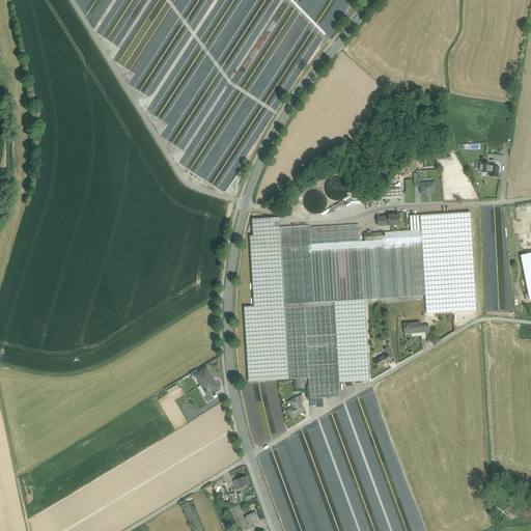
[(499,167),(491,166),(488,166),(490,163),(483,162),(483,165),(480,165),(480,170),(483,171),(483,172),(484,172),(484,173),(487,173),(488,173),(488,171),(491,171),(490,176),(498,177),(499,167)]
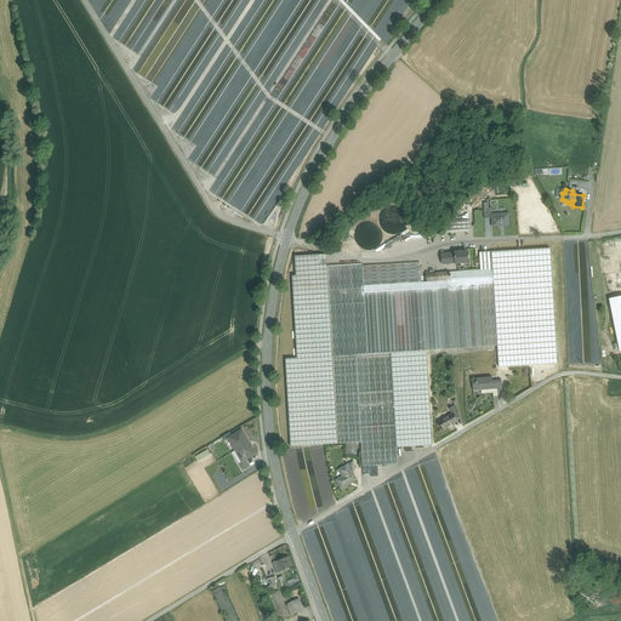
[(493,215),(491,215),(493,218),(493,226),(503,224),(503,227),(510,226),(510,214),(493,215)]
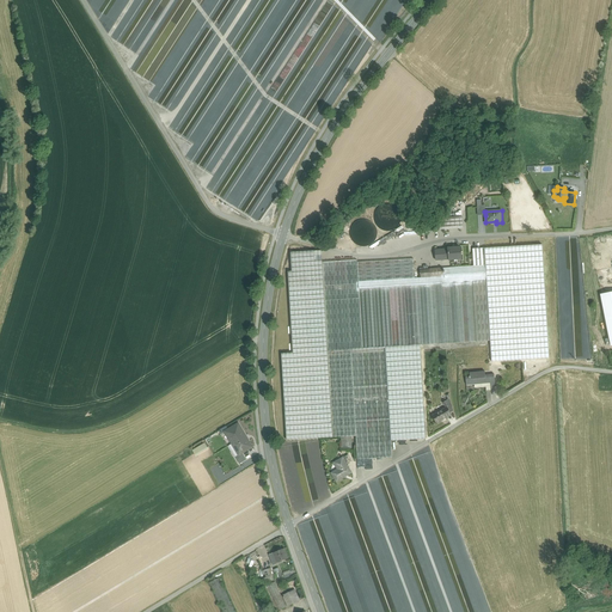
[(463,216),(442,218),(442,221),(438,222),(439,230),(463,228),(463,216)]
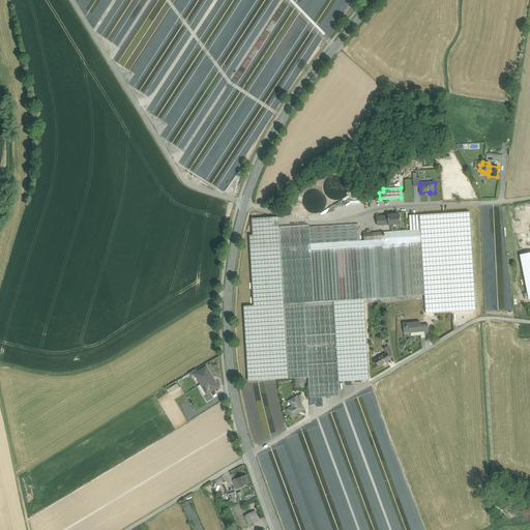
[(343,200),(325,209),(327,214),(346,205),(343,200)]
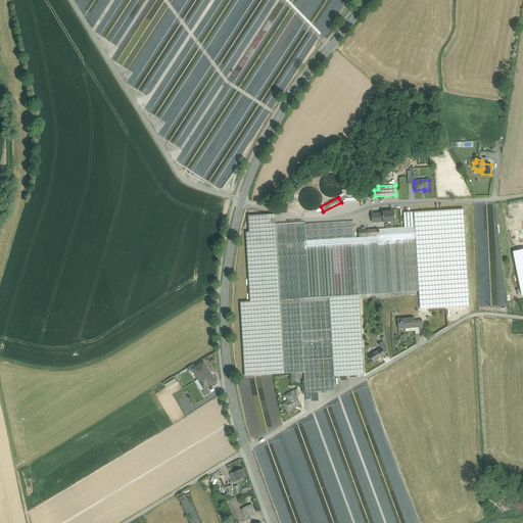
[(383,212),(372,214),(373,223),(383,222),(383,223),(394,222),(393,211),(383,212)]
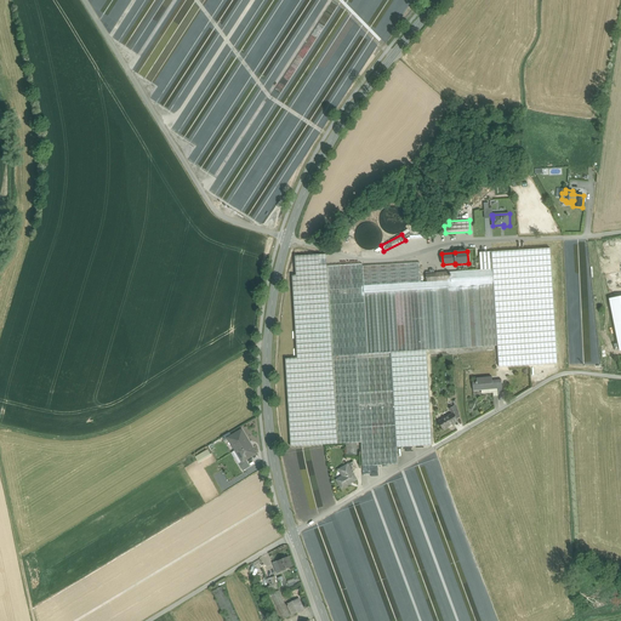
[(491,252),(479,252),(480,271),(493,269),(491,252)]
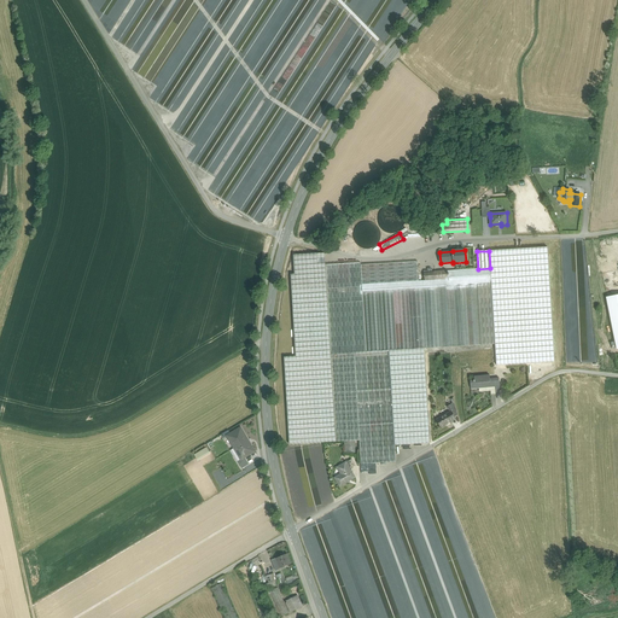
[(325,254),(293,255),(295,274),(291,274),(296,356),(284,357),(290,444),(360,441),(354,353),(331,355),(326,264),(325,264),(325,254)]
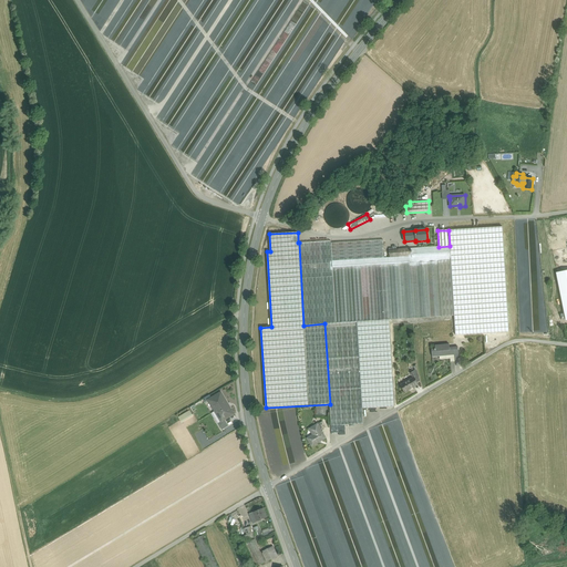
[(454,250),(463,249),(463,237),(454,237),(454,250)]
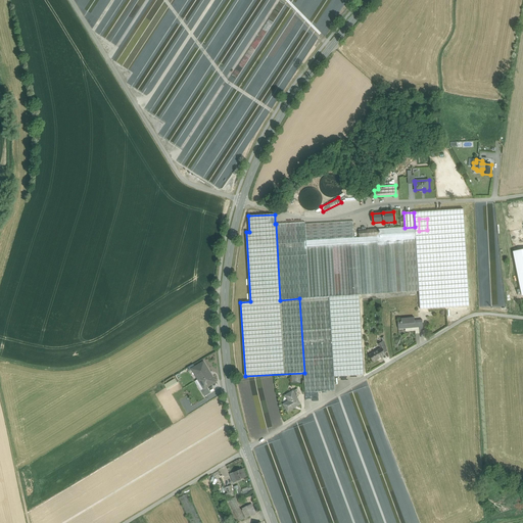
[(353,222),(305,225),(305,223),(276,224),(280,300),(299,298),(304,373),(305,393),(335,391),(334,377),(329,297),(359,295),(419,291),(415,227),(405,228),(379,229),(379,236),(368,237),(368,238),(360,239),(360,238),(354,238),(353,222)]
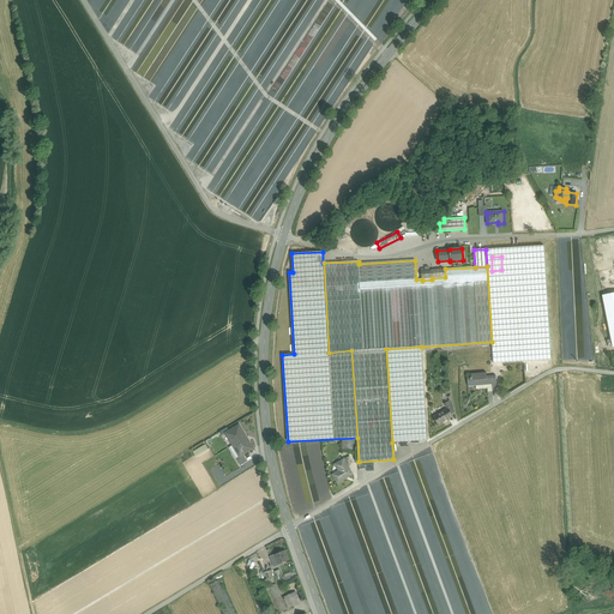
[(445,269),(421,271),(422,280),(422,281),(432,280),(432,278),(445,277),(445,269)]
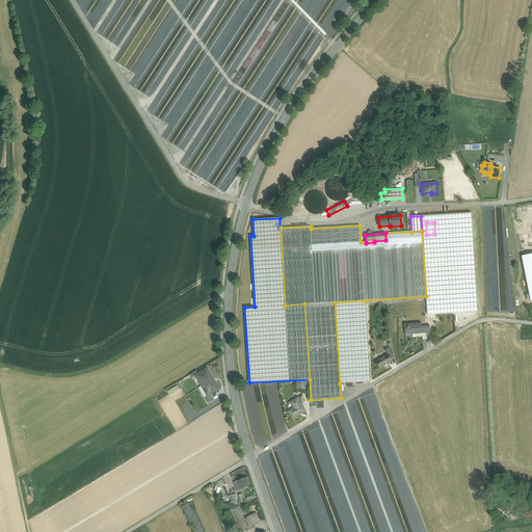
[(531,254),(523,256),(530,291),(531,290),(531,254)]
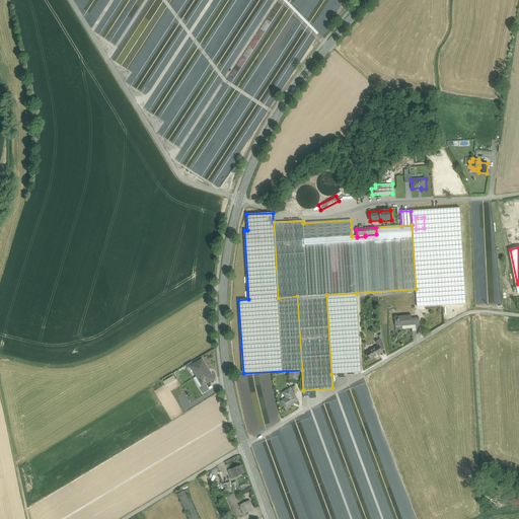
[(356,293),(326,295),(331,374),(361,372),(356,293)]
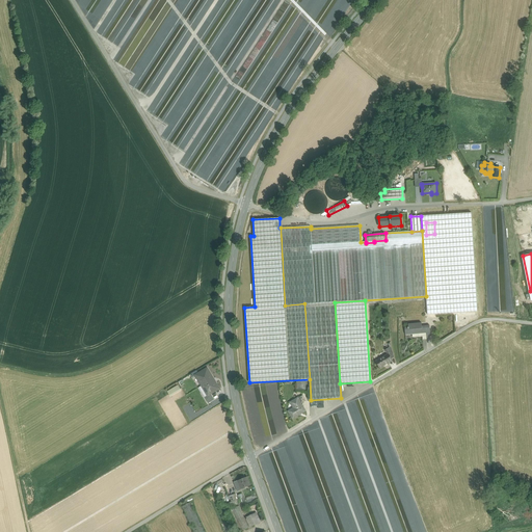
[(422,323),(408,324),(408,327),(404,327),(405,335),(413,335),(422,334),(422,326),(422,323)]
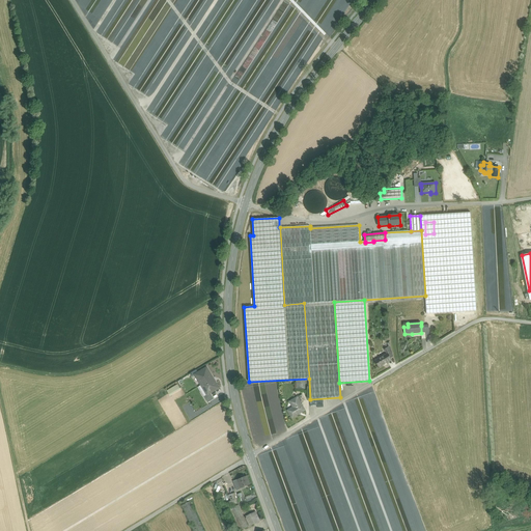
[(421,333),(412,334),(412,336),(429,335),(428,325),(424,325),(425,332),(421,333)]
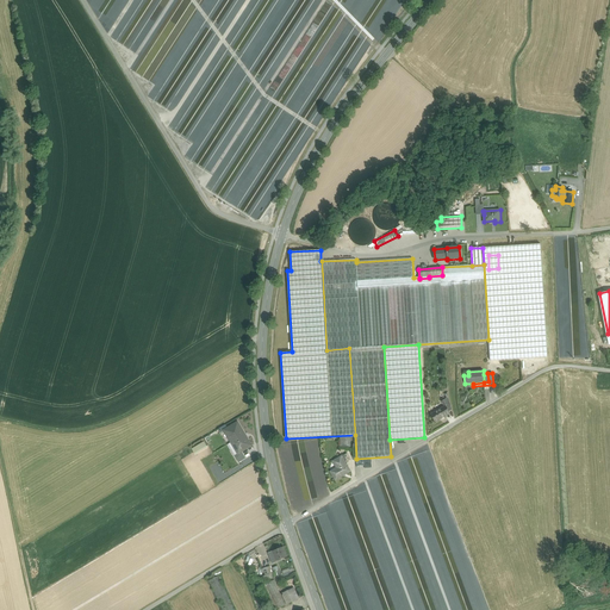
[(452,409),(447,393),(444,393),(447,398),(441,402),(444,406),(442,408),(446,412),(448,411),(452,409)]
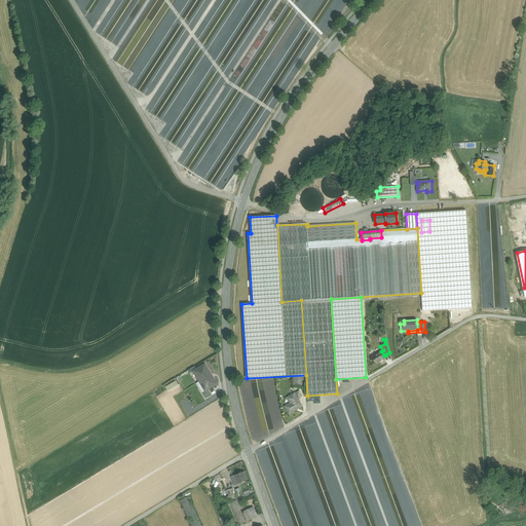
[(381,351),(371,357),(375,364),(383,359),(382,357),(384,355),(381,351)]
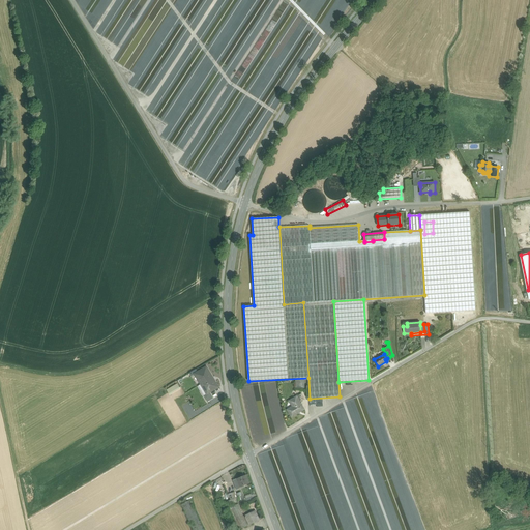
[(206,367),(195,374),(207,393),(207,394),(210,392),(218,387),(206,367)]
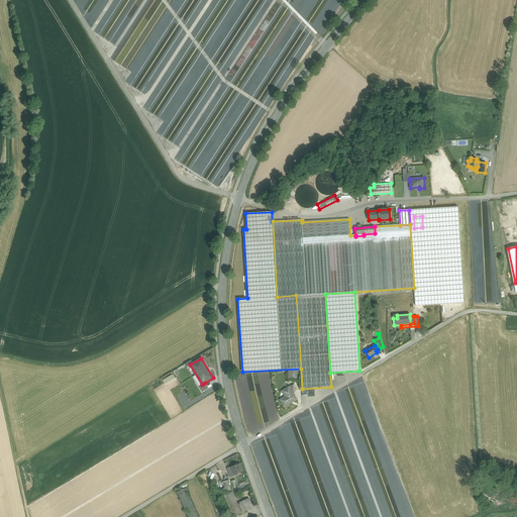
[(297,370),(288,370),(288,381),(298,380),(297,370)]
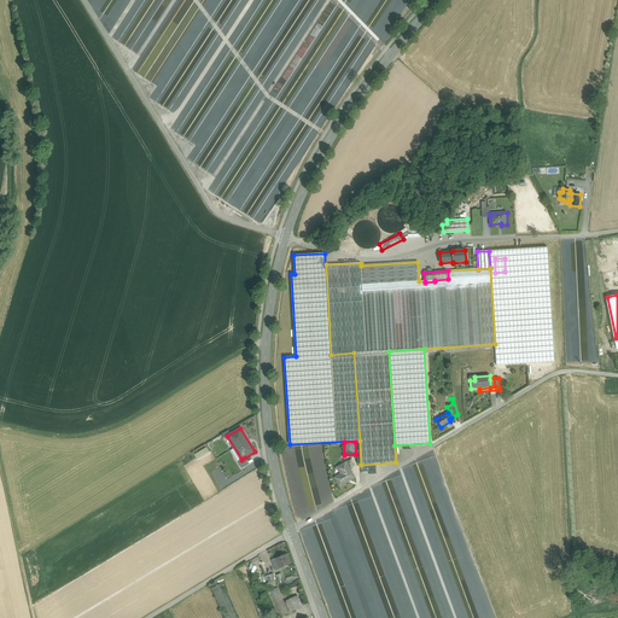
[(207,448),(194,455),(197,460),(209,452),(207,448)]
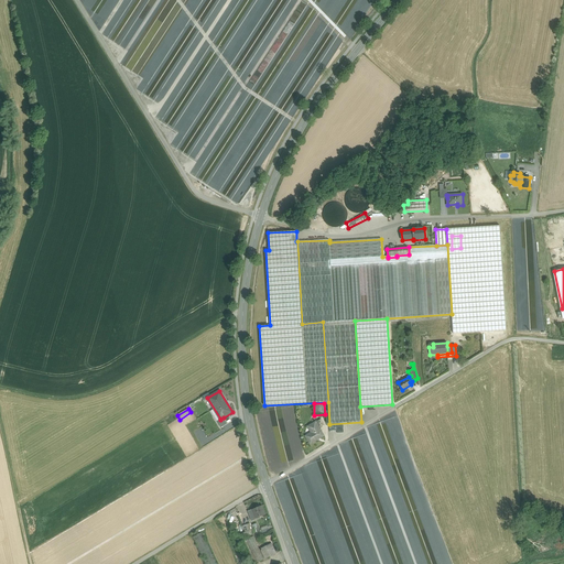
[(224,418),(220,420),(220,419),(217,421),(221,427),(227,424),(224,418)]
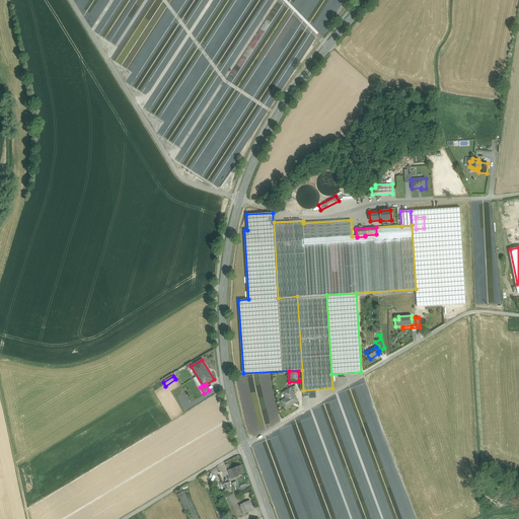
[(295,385),(290,388),(293,394),(298,391),(295,385)]
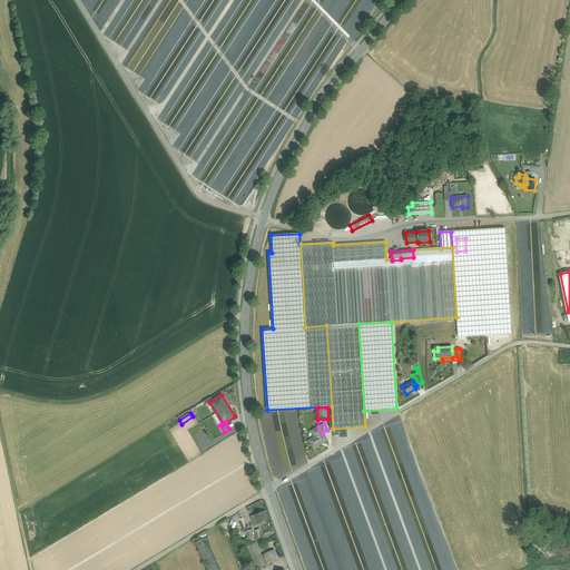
[(318,426),(312,431),(315,438),(310,441),(314,449),(327,441),(322,433),(318,426)]
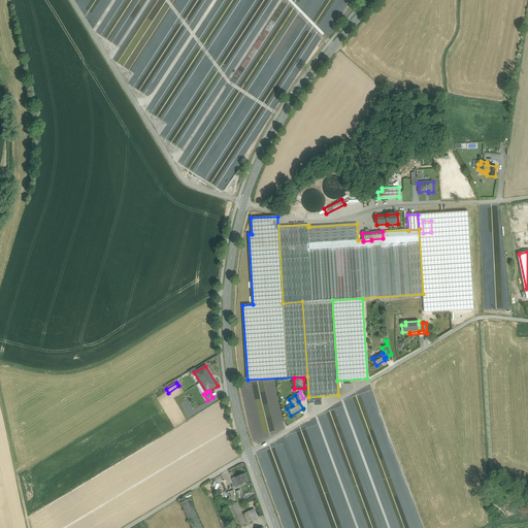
[(145,468),(145,480),(147,480),(147,476),(152,476),(152,474),(154,474),(154,469),(149,469),(145,468)]
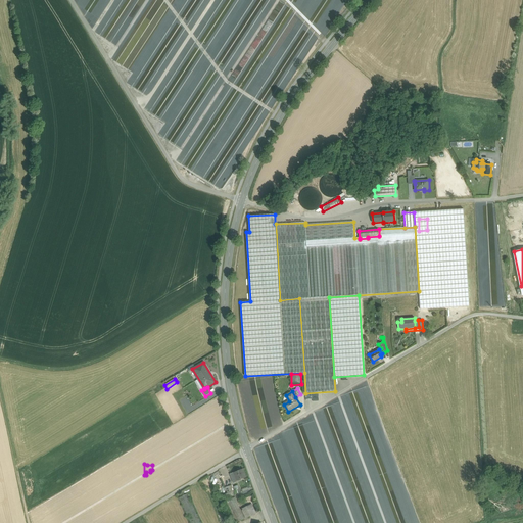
[(243,469),(234,473),(237,481),(246,477),(243,469)]
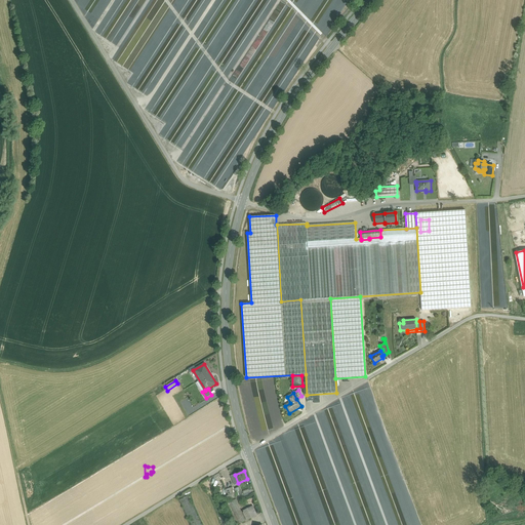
[(201,524),(188,495),(179,499),(191,524),(201,524)]
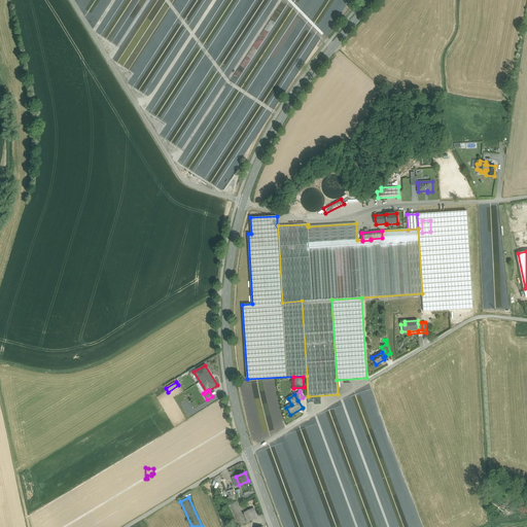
[(247,523),(237,501),(227,505),(238,526),(247,523)]
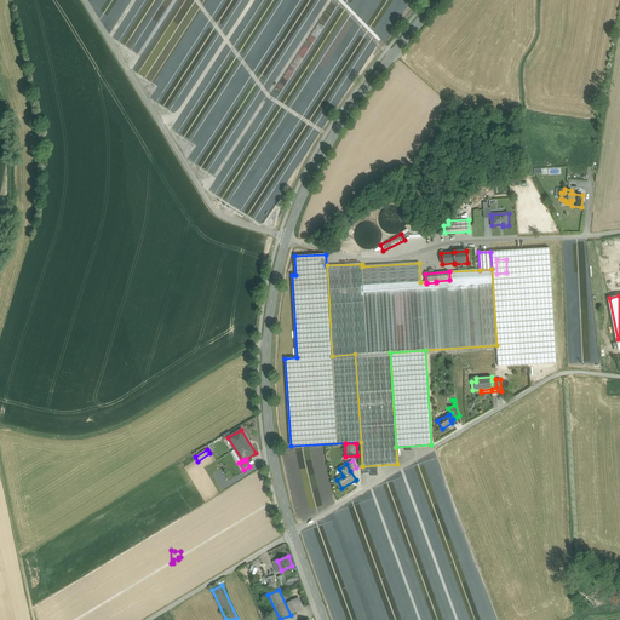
[(298,597),(286,603),(291,614),(304,609),(298,597)]
